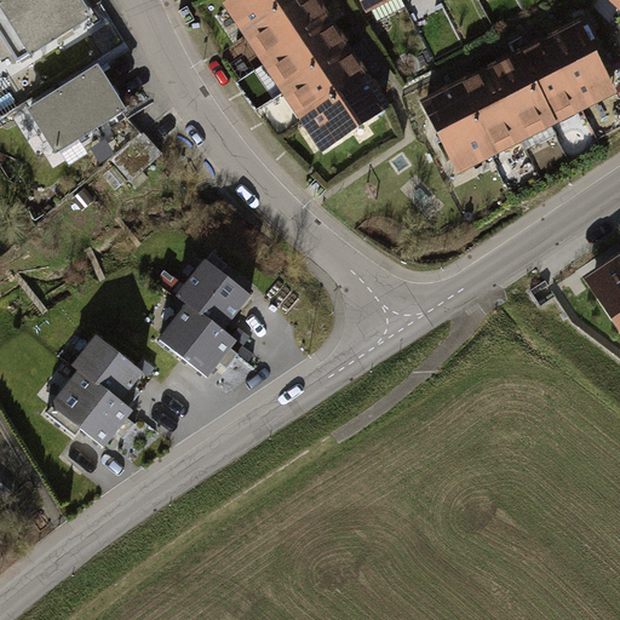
[(79,0),(0,0),(0,49),(12,69),(91,19),(79,0)]
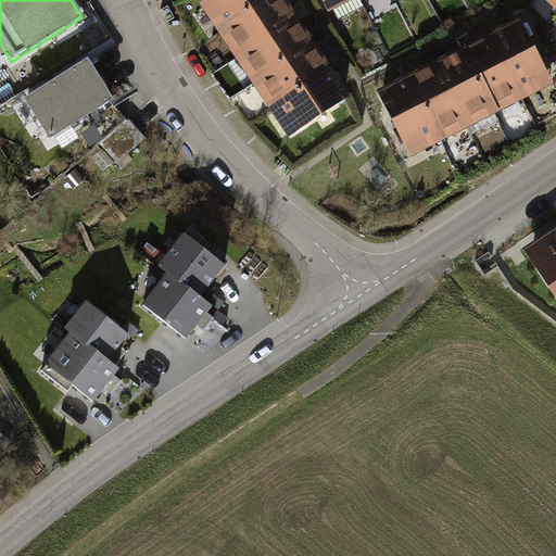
[(286,0),(201,0),(199,2),(289,137),(352,97),(286,0)]
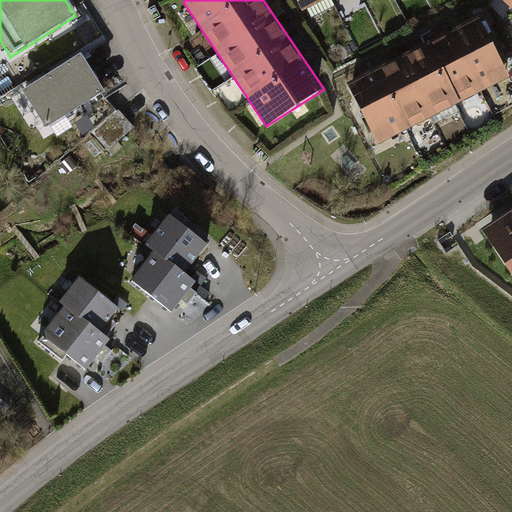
[(298,0),(304,9),(322,0),(298,0)]
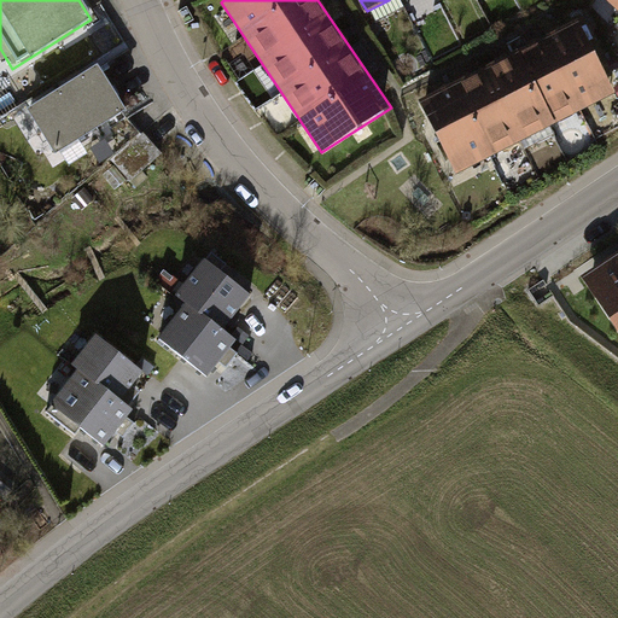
[(617,0),(600,0),(617,16),(617,0)]
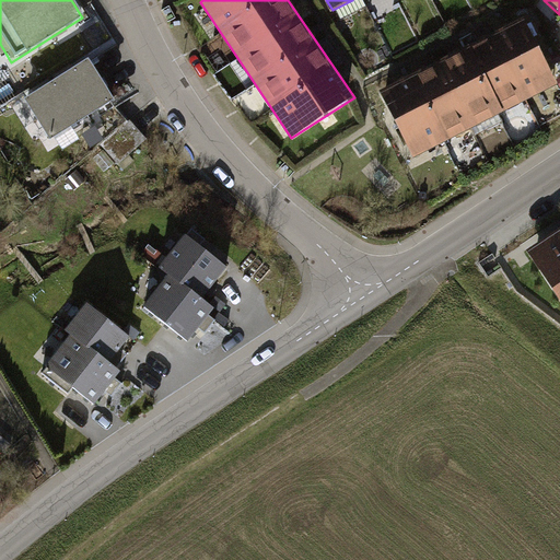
[(526,18),(380,90),(413,159),(559,84),(526,18)]
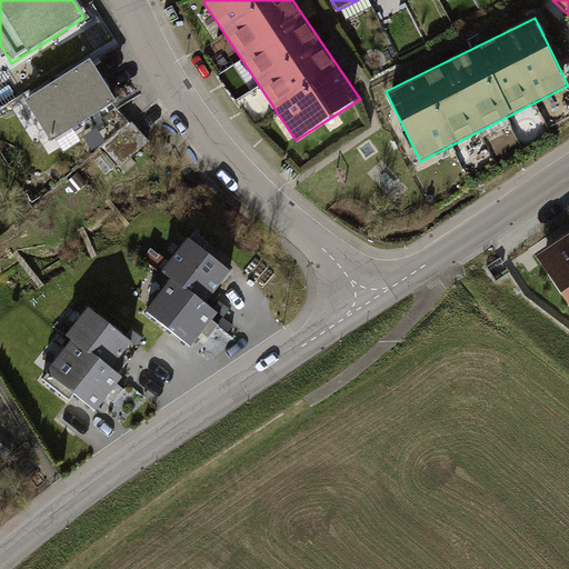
[(88,57),(16,102),(47,152),(120,107),(88,57)]
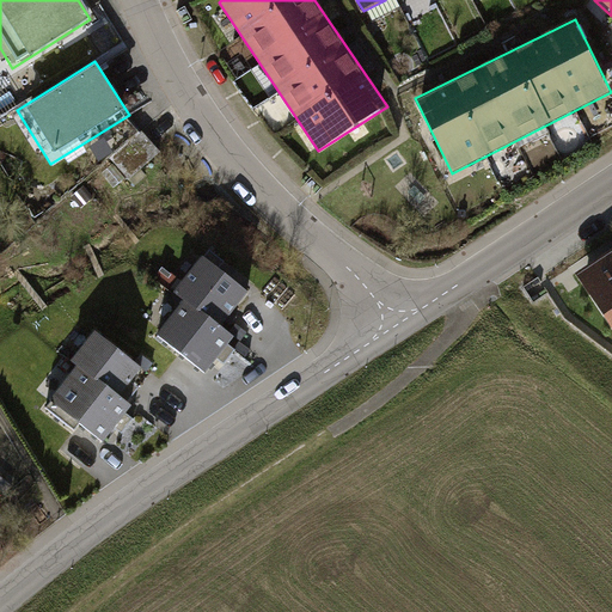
[(134,177),(165,147),(148,129),(117,160),(134,177)]
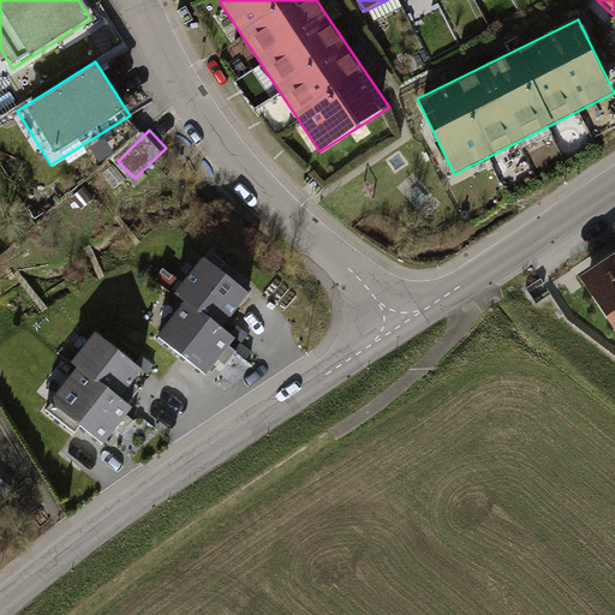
[(614,252),(579,276),(614,332),(614,252)]
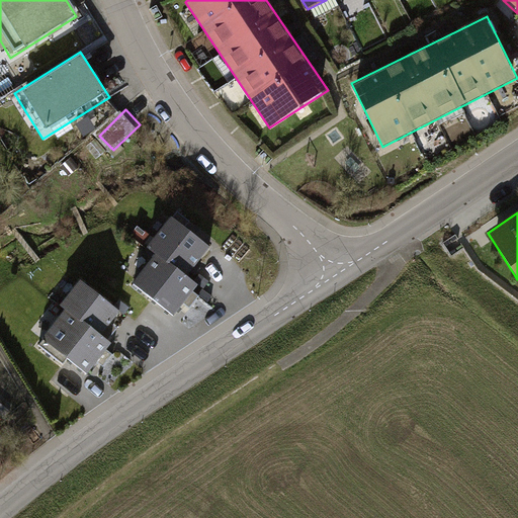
[(156,256),(133,284),(173,318),(191,295),(199,286),(186,275),(208,249),(180,227),(171,220),(148,249),(156,256)]
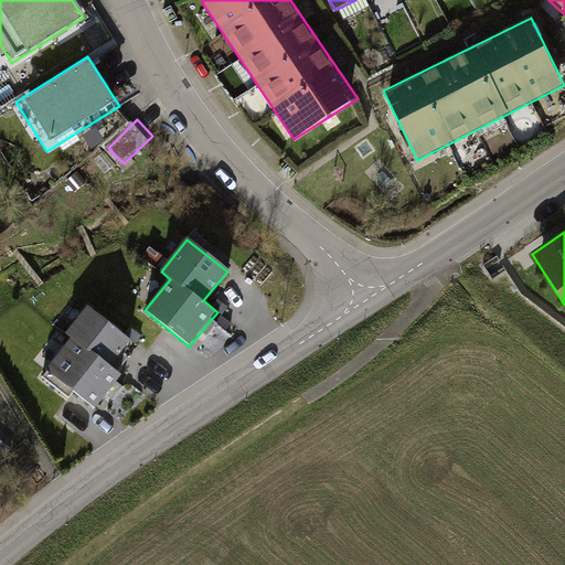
[(73,391),(96,408),(114,385),(120,376),(115,373),(124,362),(127,358),(120,353),(130,340),(86,306),(65,334),(71,338),(42,374),(70,396),(73,391)]
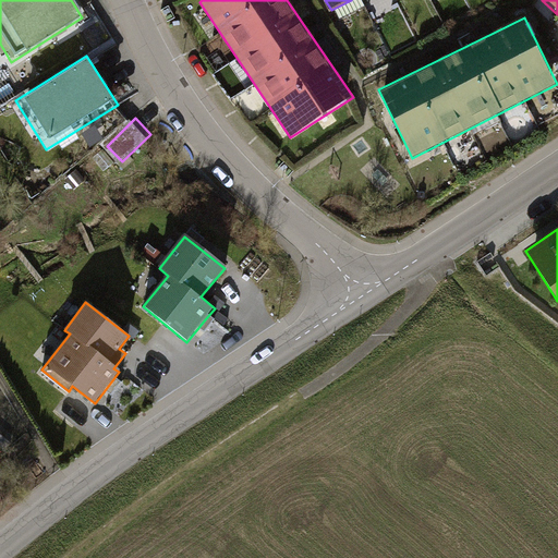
All buildings are outlined.
